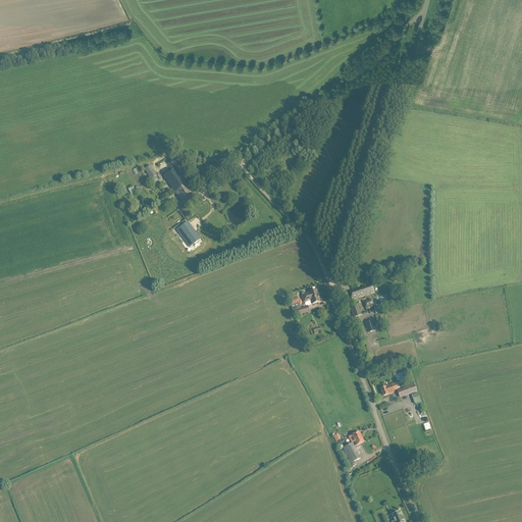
[(150,166),(145,169),(149,176),(149,177),(152,183),(156,179),(153,175),(155,174),(150,166)]
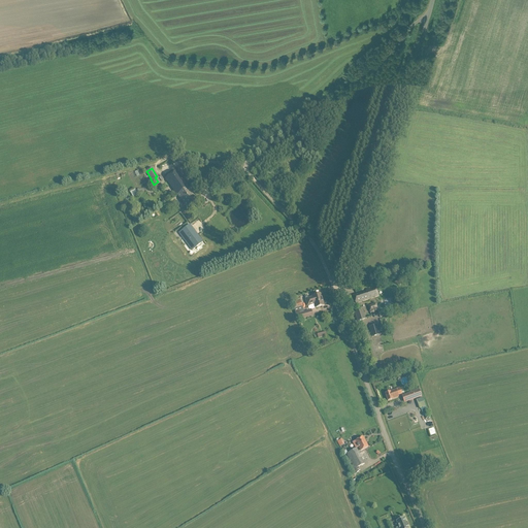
[(165,178),(177,195),(188,187),(176,170),(165,178)]
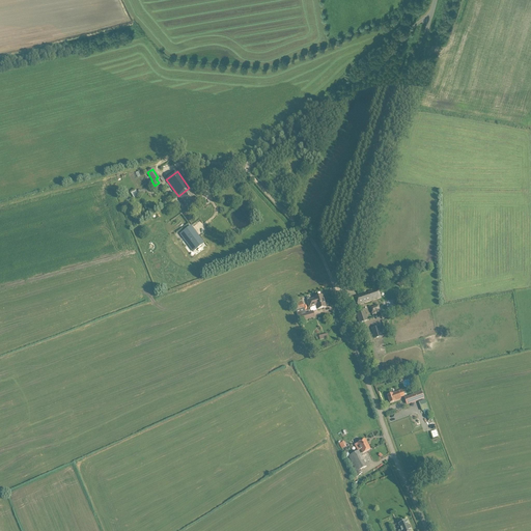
[(178,196),(188,208),(198,201),(189,188),(178,196)]
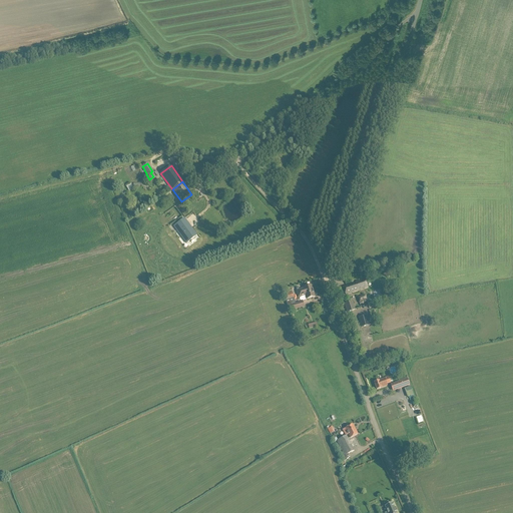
[(193,212),(185,217),(187,220),(189,218),(191,220),(193,218),(195,221),(198,219),(193,212)]
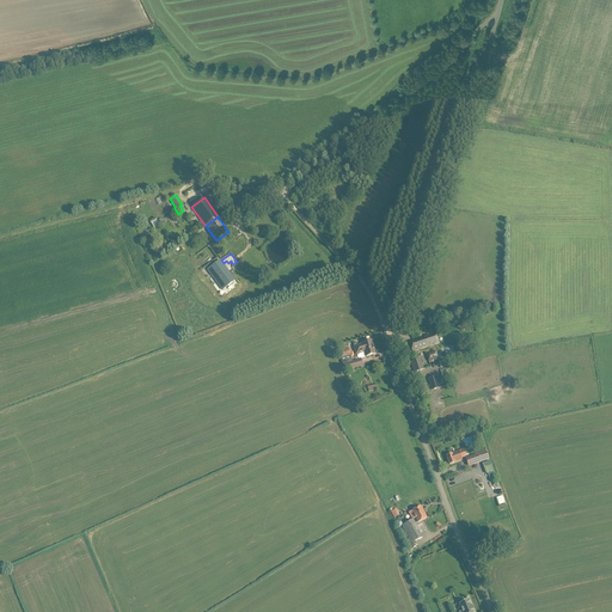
[(208,265),(210,268),(208,270),(222,291),(234,281),(218,258),(208,265)]
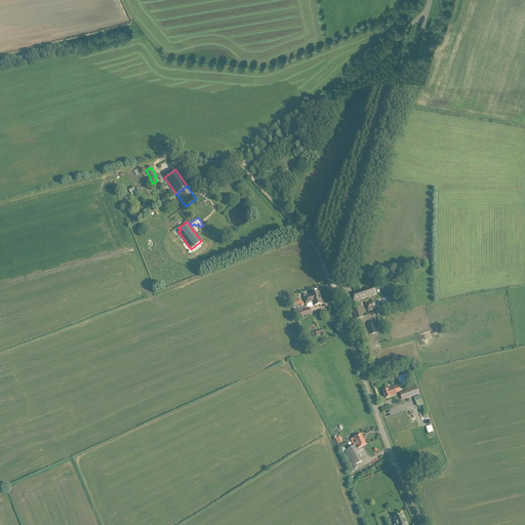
[(373,286),(351,293),(354,301),(376,294),(373,286)]
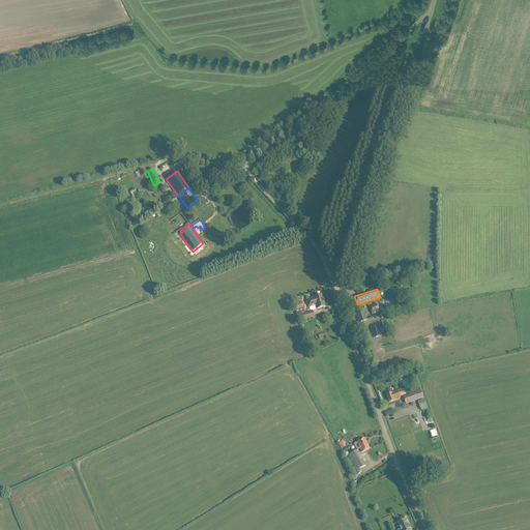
[(317,310),(325,306),(322,294),(313,297),(314,298),(306,300),(308,307),(316,305),(317,310)]
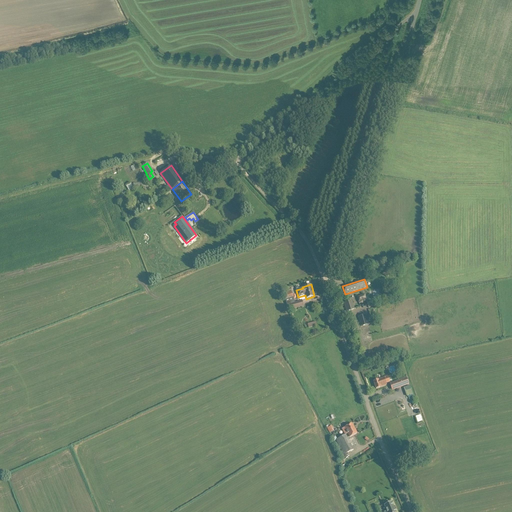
[(291,291),(283,293),(286,301),(293,299),(291,291)]
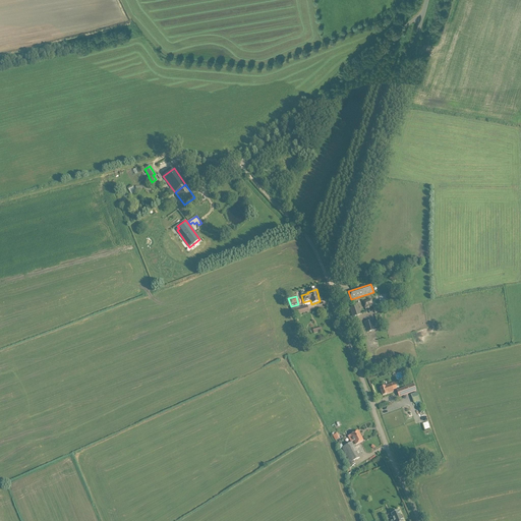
[(371,299),(363,302),(365,308),(372,305),(371,299)]
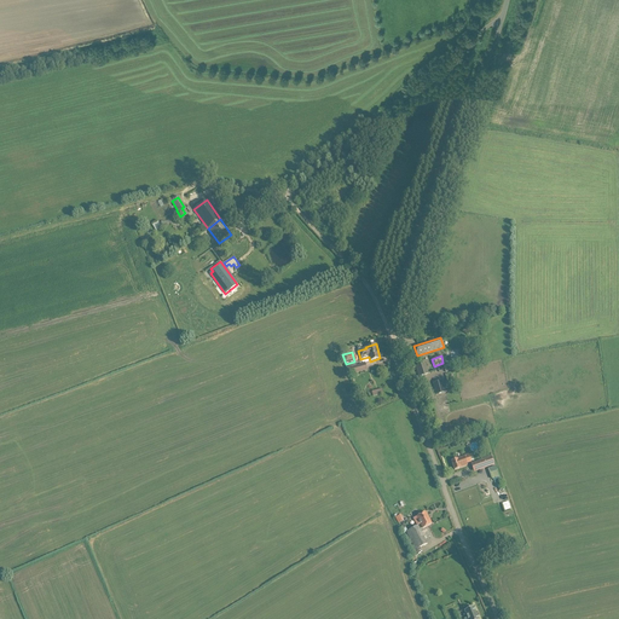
[(351,375),(366,370),(365,363),(348,366),(351,375)]
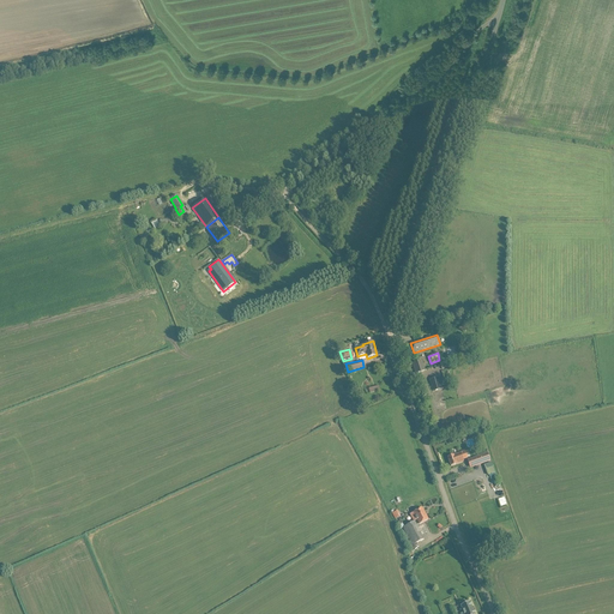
[(414,373),(425,369),(421,361),(411,365),(414,373)]
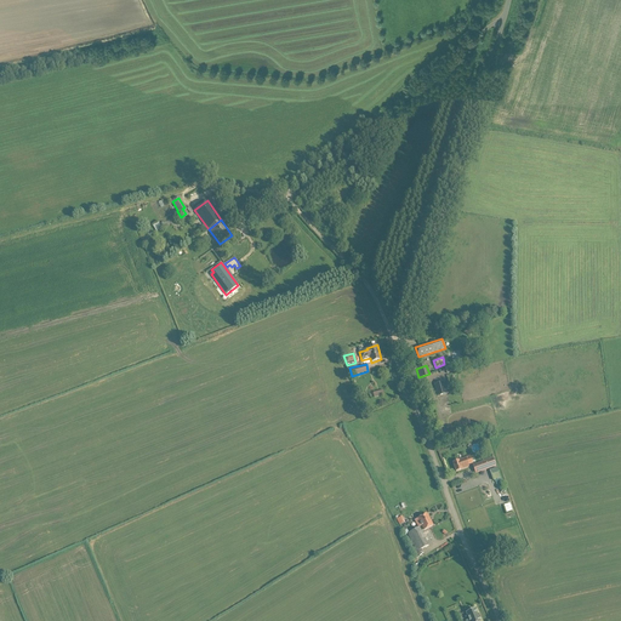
[(436,385),(438,396),(446,393),(443,382),(436,385)]
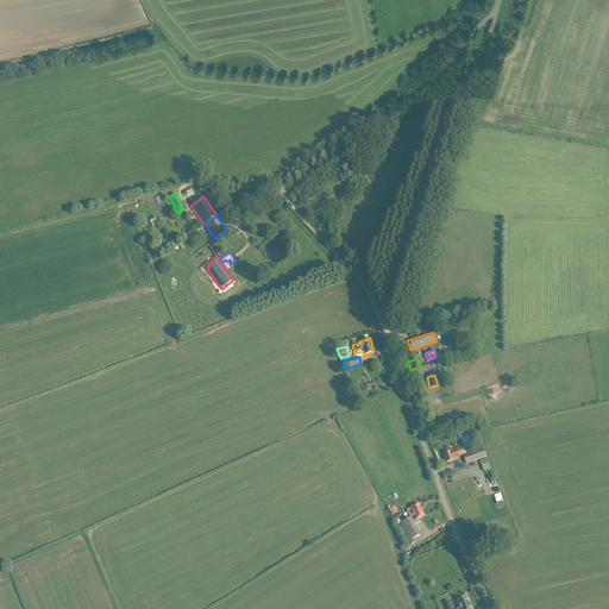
[(450,452),(444,453),(447,463),(460,458),(457,450),(450,452)]
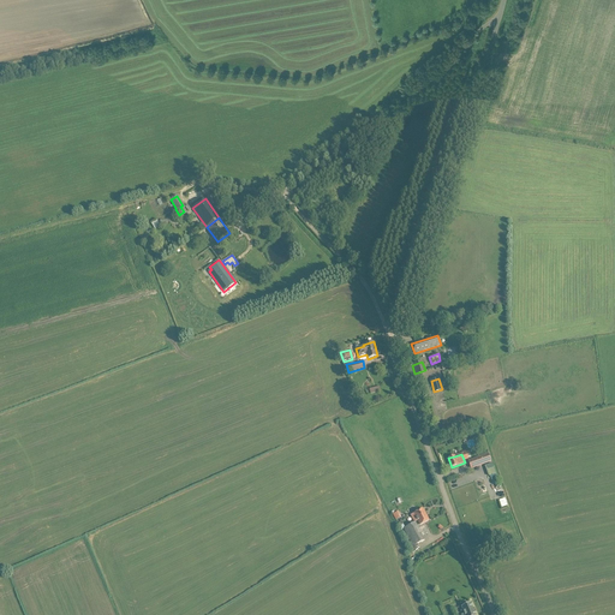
[(489,454),(469,461),(471,469),(491,463),(489,454)]
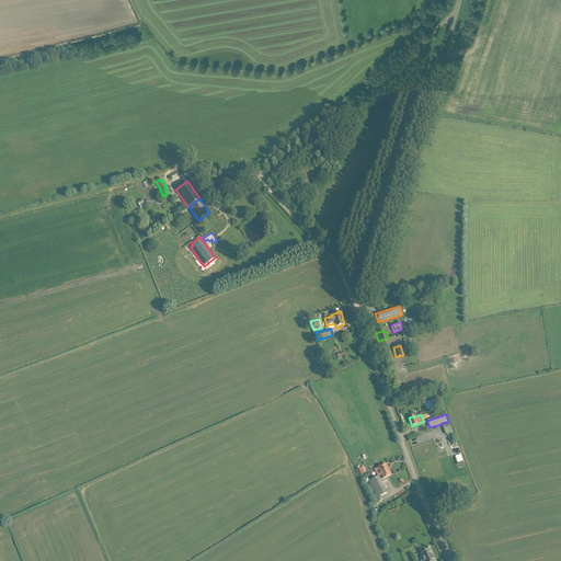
[(448,423),(443,425),(446,434),(451,432),(448,423)]
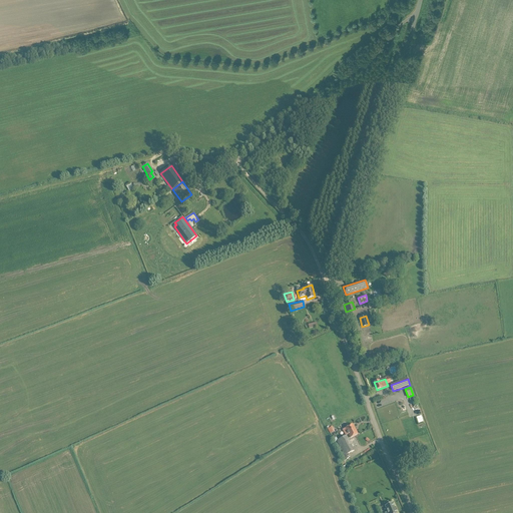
[(385,424),(389,434),(394,432),(391,426),(394,425),(392,421),(385,424)]
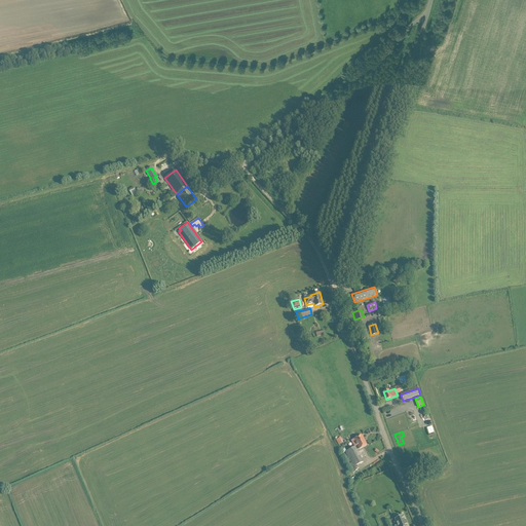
[(345,452),(353,467),(363,462),(357,450),(359,449),(367,445),(362,436),(353,440),(351,441),(354,447),(345,452)]
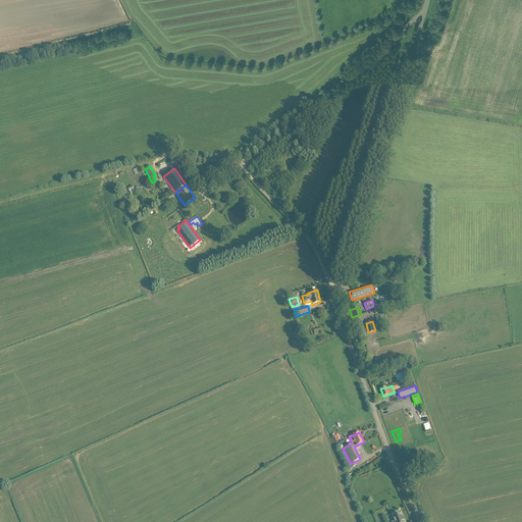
[(392,521),(403,521),(399,512),(392,515),(395,521),(392,521)]
